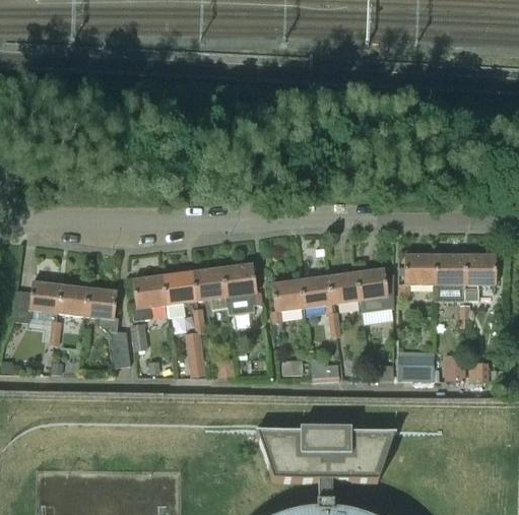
[(409,283),(436,283),(436,254),(404,254),(404,282),(401,282),(401,296),(409,296),(409,283)]
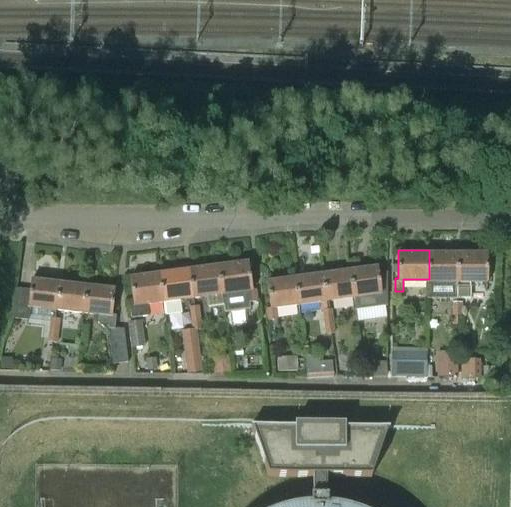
[(459,251),(429,250),(429,279),(429,296),(458,296),(458,279),(459,251)]
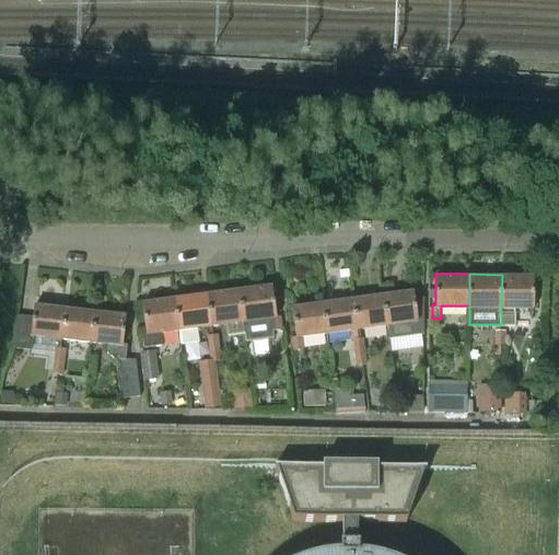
[(535,275),(502,275),(501,305),(535,307),(535,275)]
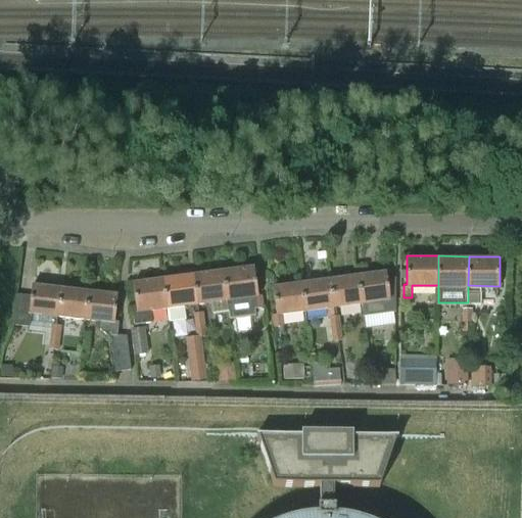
[(224,269),(227,298),(254,294),(255,307),(264,305),(262,292),(258,293),(255,265),(224,269)]
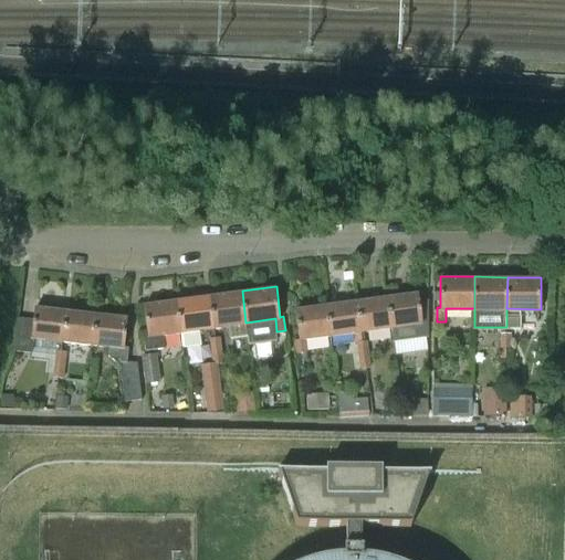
[(247,334),(246,323),(242,291),(209,295),(213,326),(229,325),(230,336),(247,334)]
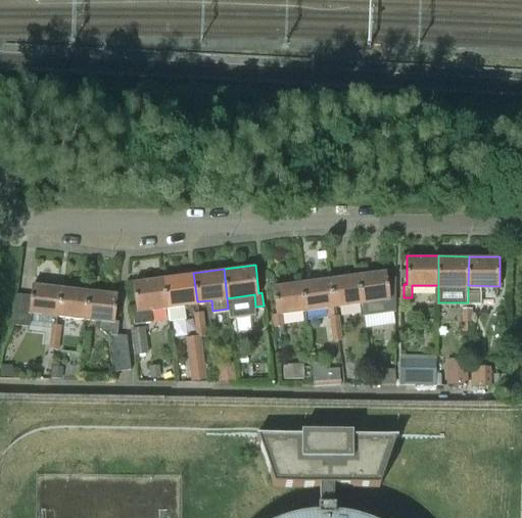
[(358,274),(362,301),(366,300),(368,313),(400,309),(396,275),(388,276),(387,270),(358,274)]
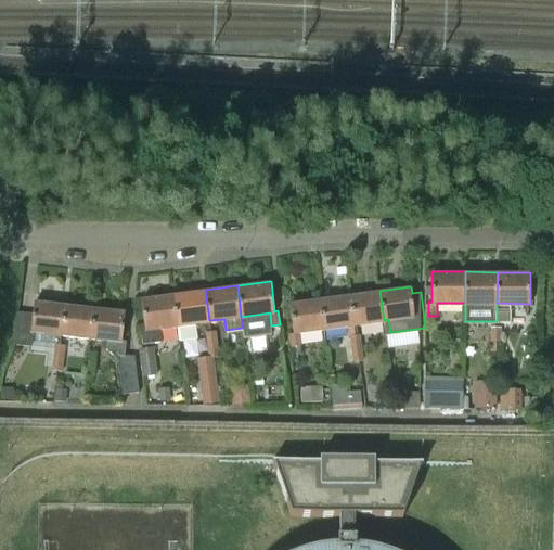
[(196,322),(209,320),(205,290),(172,294),(177,324),(179,340),(198,336),(196,322)]
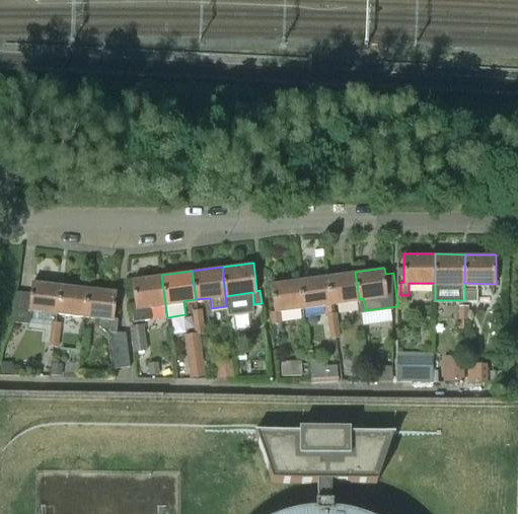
[(331,302),(359,299),(355,272),(327,275),(331,302)]
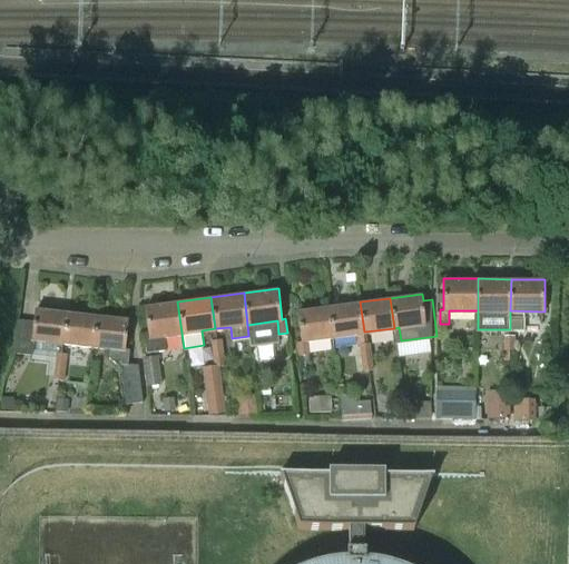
[(166,335),(182,333),(177,302),(145,306),(149,337),(146,337),(147,350),(167,348),(166,335)]
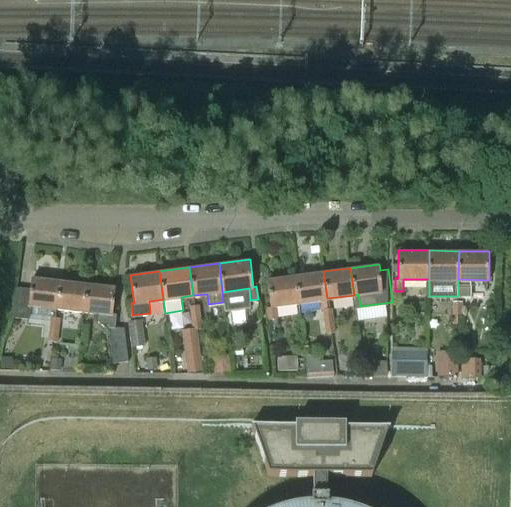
[(299,302),(327,298),(323,271),(295,275),(299,302)]
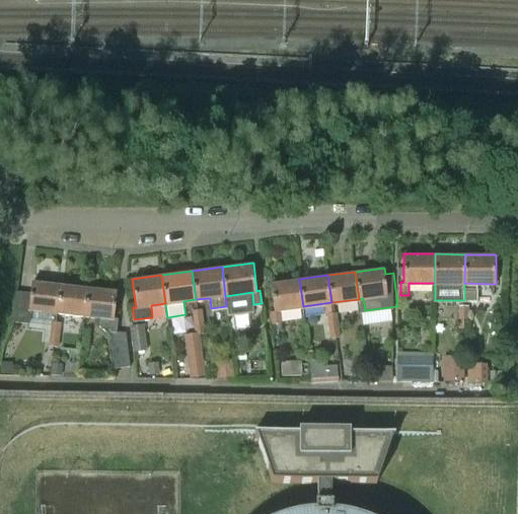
[(280,309),(303,306),(299,279),(272,283),(275,309),(272,310),(273,322),(281,321),(280,309)]
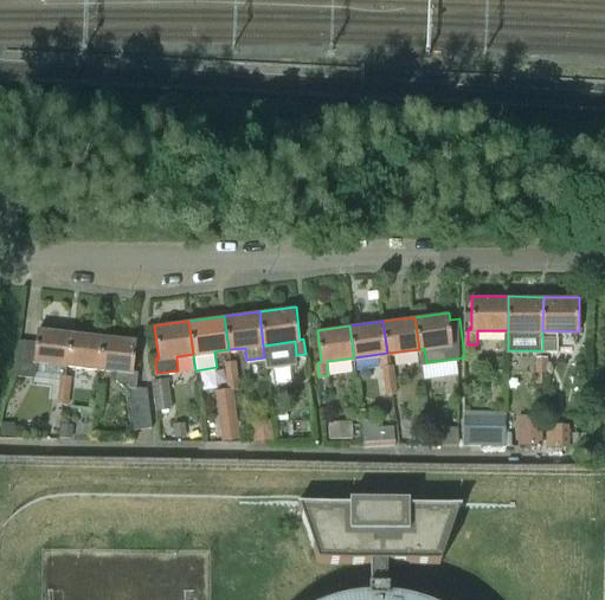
[(36,360),(66,363),(70,331),(38,328),(37,339),(18,337),(14,373),(34,375),(36,360)]
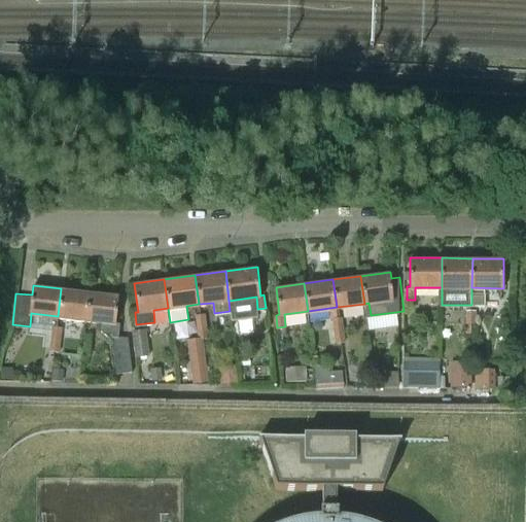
[(89,291),(61,288),(58,316),(85,319),(89,291)]
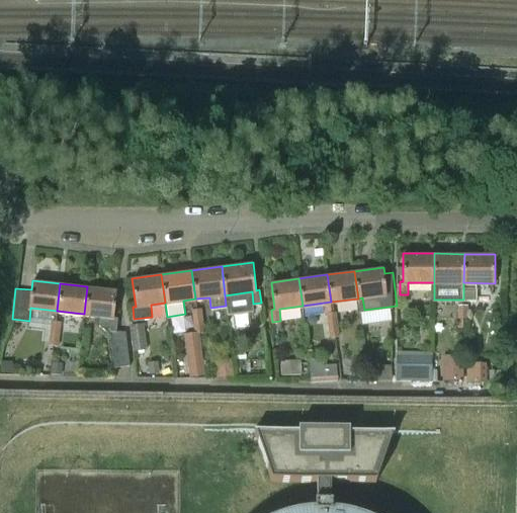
[(84,314),(100,316),(99,324),(105,330),(109,330),(114,365),(130,364),(126,331),(116,329),(117,317),(114,317),(117,289),(87,286),(84,314)]
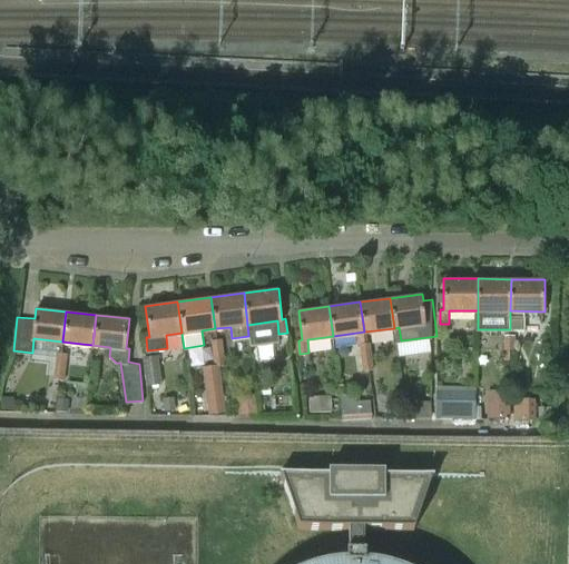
[(213,338),(214,350),(223,349),(222,337),(213,338)]
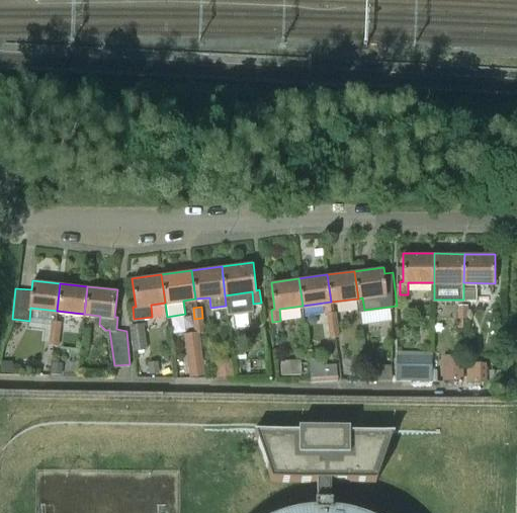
[(328,311),(329,322),(337,321),(336,310),(328,311)]
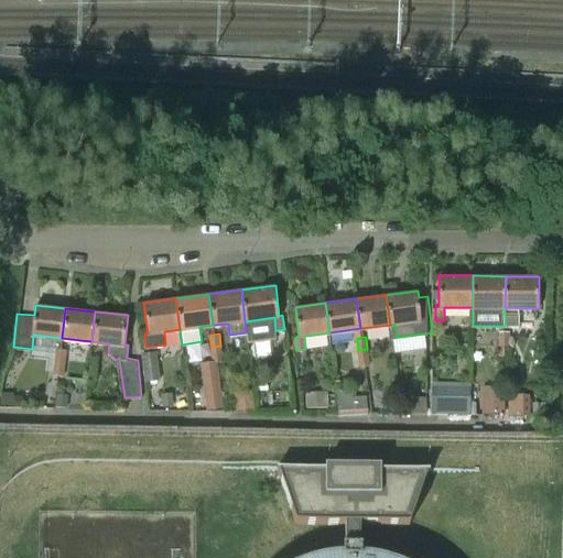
[(55,346),(54,359),(65,360),(66,347),(55,346)]
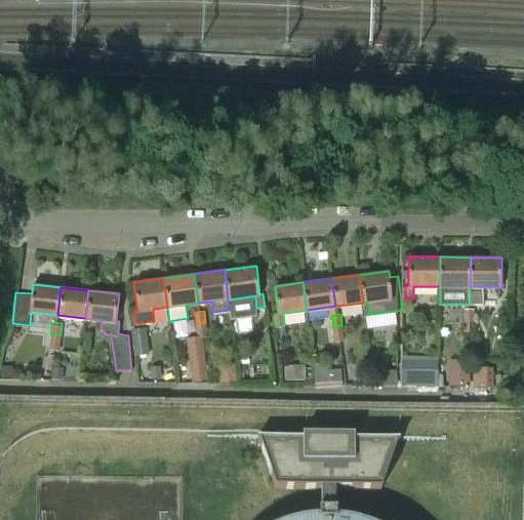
[(197,323),(199,335),(189,336),(193,362),(205,360),(202,335),(207,335),(205,322),(197,323)]
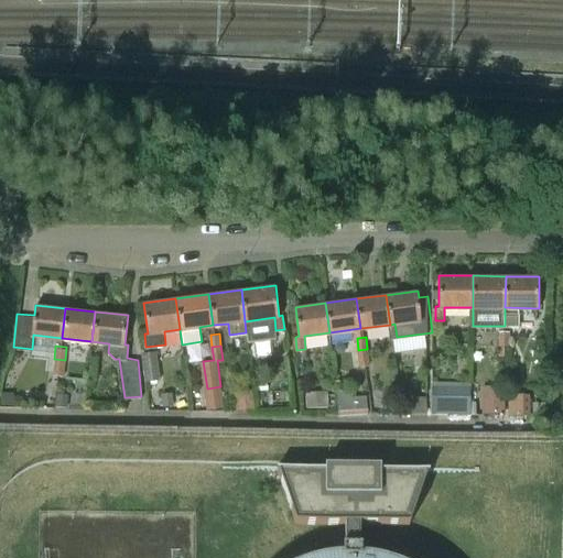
[(369,363),(367,349),(358,350),(360,364),(369,363)]
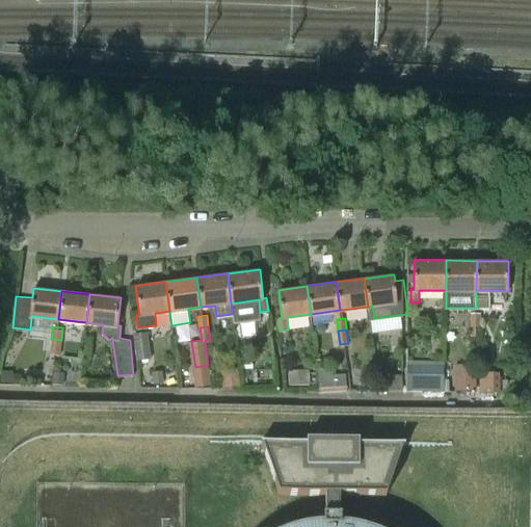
[(148,331),(134,333),(137,359),(151,357),(148,331)]
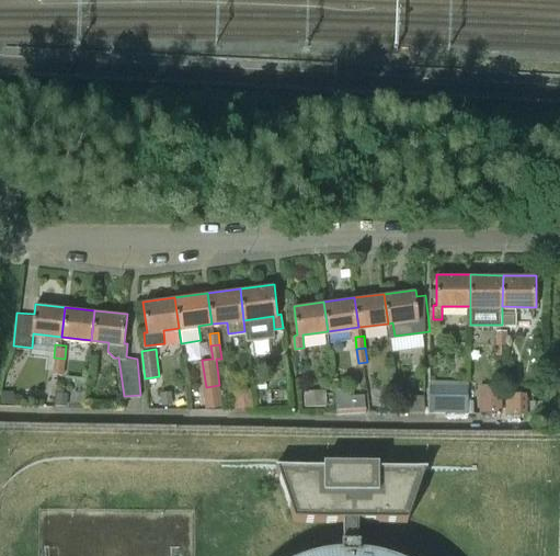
[(65,359),(54,358),(53,371),(63,372),(65,359)]
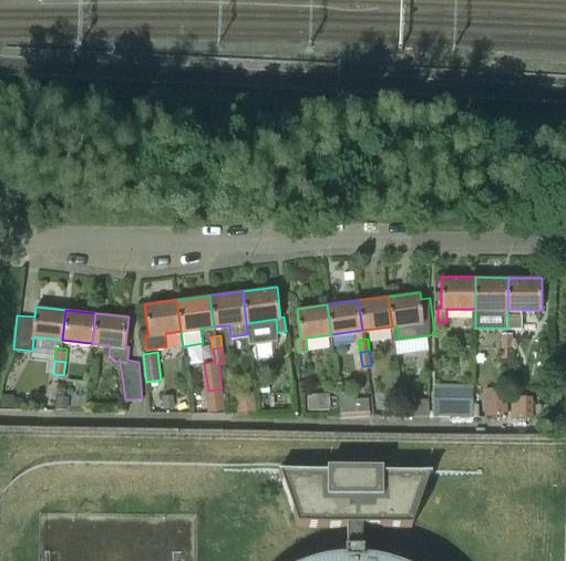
[(340,411),(370,409),(369,395),(354,396),(353,388),(339,390),(340,411)]
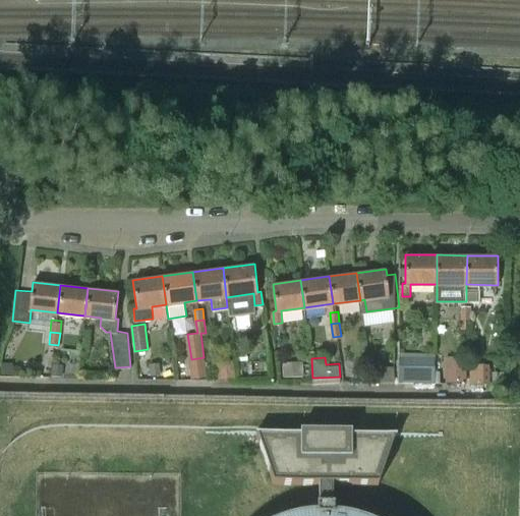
[(401,357),(400,380),(435,381),(435,357),(401,357)]
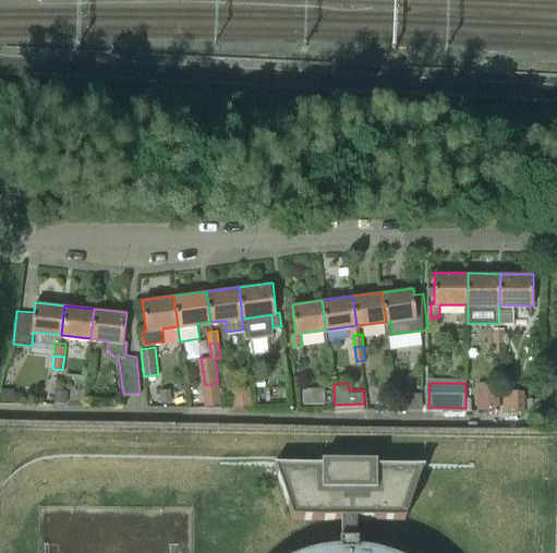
[(1,398),(11,398),(11,392),(5,387),(1,387),(1,398)]
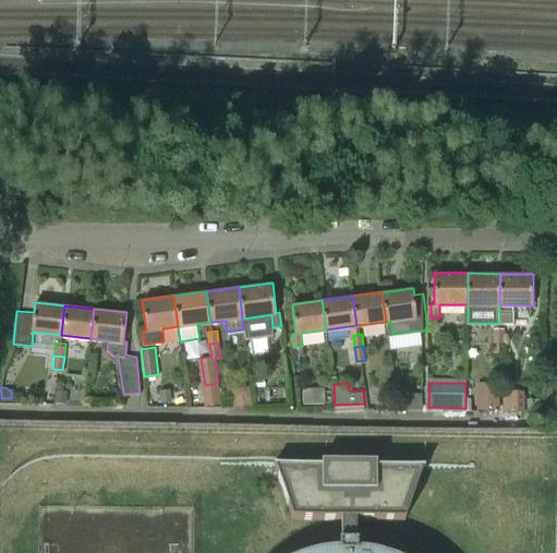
[(170,400),(169,388),(160,389),(161,400),(170,400)]
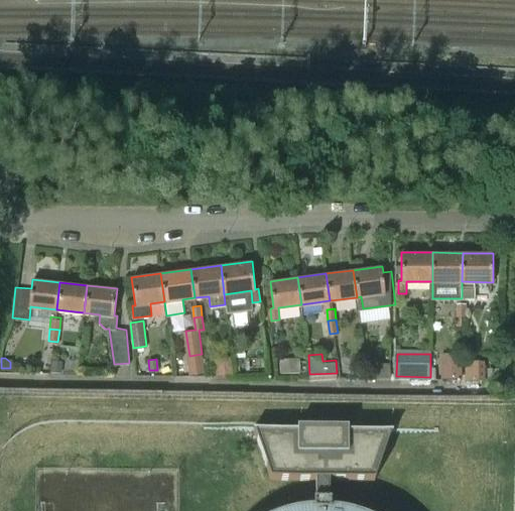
[(298,359),(280,360),(280,373),(299,372),(298,359)]
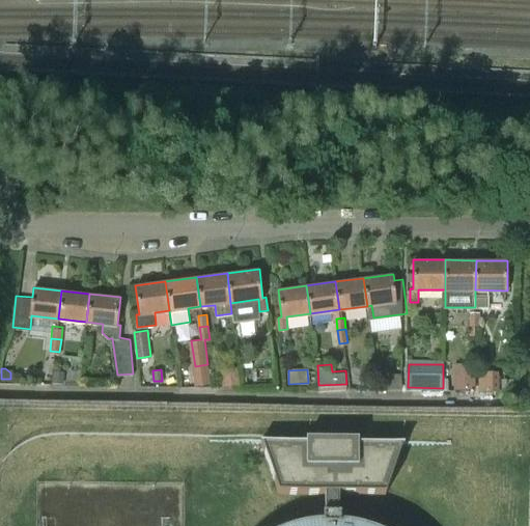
[(476,389),(476,369),(457,369),(457,389),(476,389)]
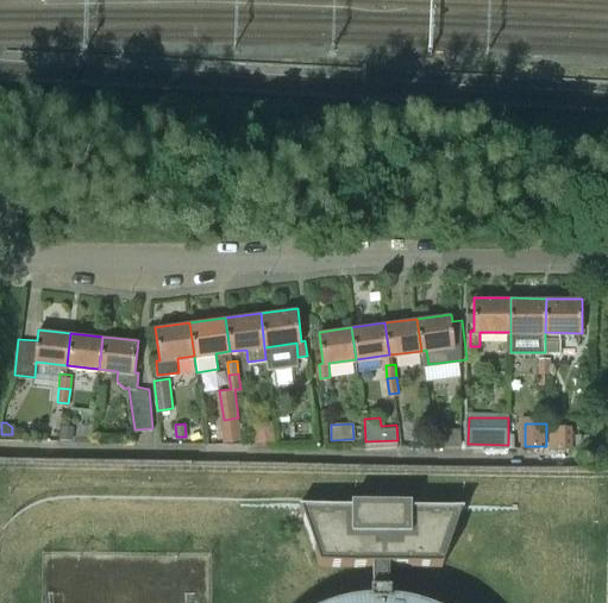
[(572,424),(550,424),(550,447),(572,447),(572,424)]
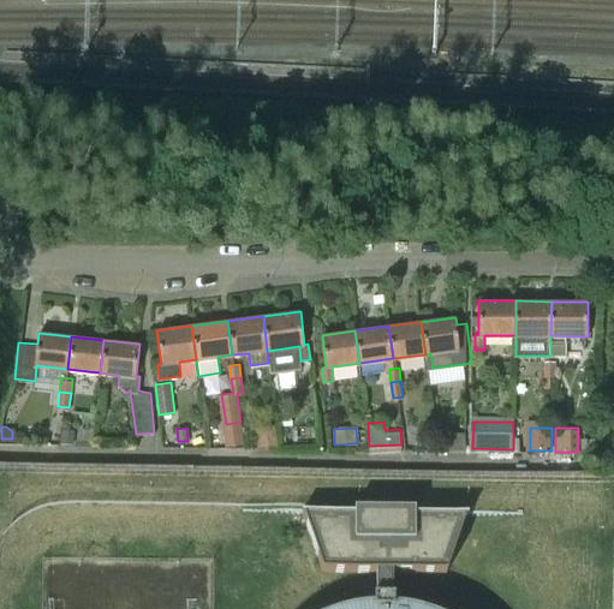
[(59,441),(71,442),(72,430),(61,429),(59,441)]
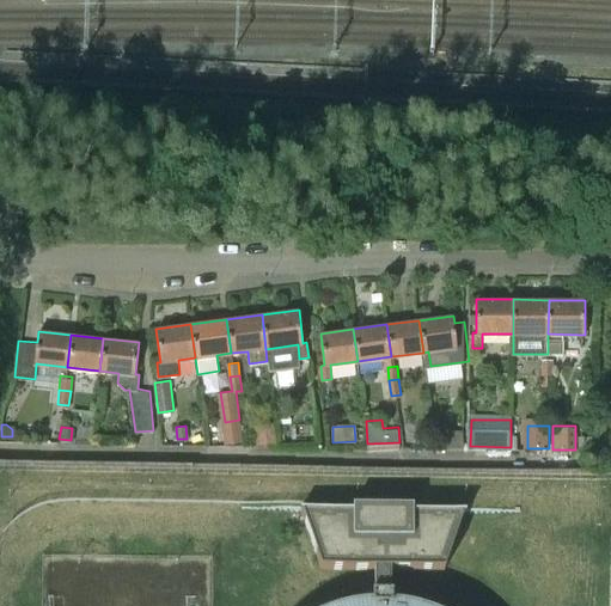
[(460,430),(435,432),(437,448),(462,447),(460,430)]
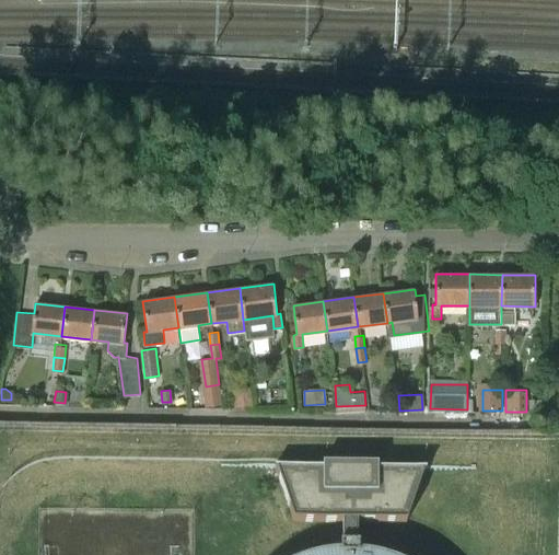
[(360,541),(357,541),(357,519),(407,520),(426,466),(379,465),(379,460),(323,460),(323,464),(276,463),(293,519),(342,519),(342,541),(341,541),(341,548),(329,550),(317,552),(306,554),(305,554),(389,554),(383,553),(372,551),(360,548),(360,541)]
